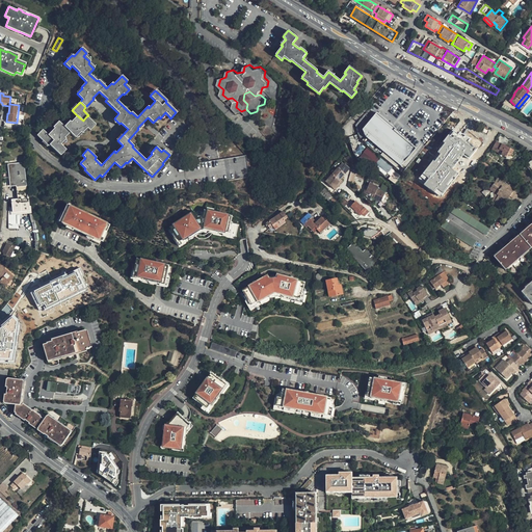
[(372,112),(358,129),(398,162),(408,150),(411,145),(407,142),(372,112)]
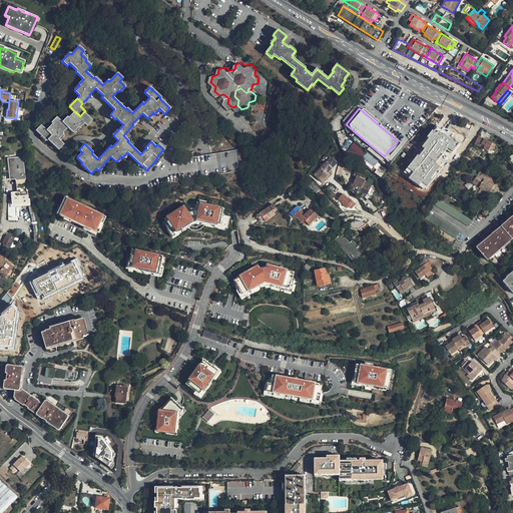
[(91,120),(83,112),(80,116),(74,111),(68,118),(66,116),(61,122),(56,117),(51,122),(52,123),(46,130),(40,125),(35,130),(46,140),(47,139),(58,149),(63,144),(58,139),(63,133),(62,132),(67,127),(72,132),(77,127),(78,128),(83,123),(86,125),(91,120)]
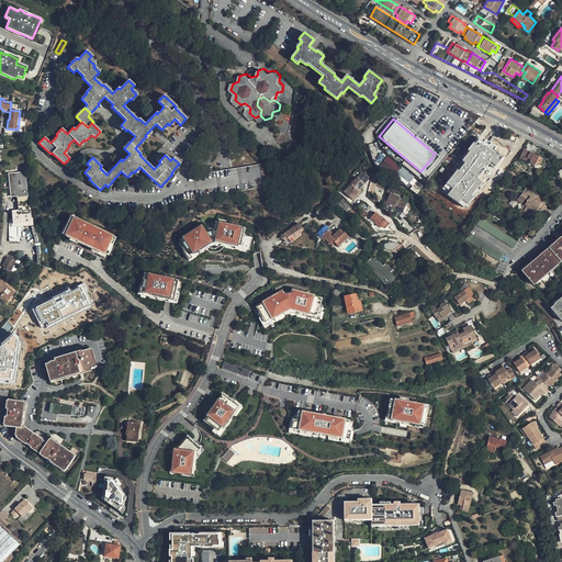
[(502,158),(482,142),(479,146),(476,145),(474,147),(470,144),(465,149),(468,152),(460,160),(463,164),(456,173),(454,172),(441,188),(447,192),(445,194),(456,203),(458,200),(464,204),(472,195),(471,194),(480,183),(473,178),(484,165),(492,171),(502,158)]
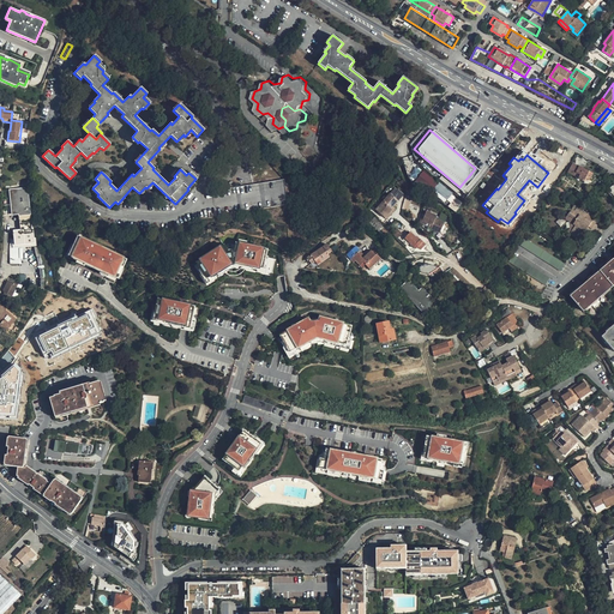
[(573,175),(578,166),(573,163),(572,166),(569,173),(573,175)]
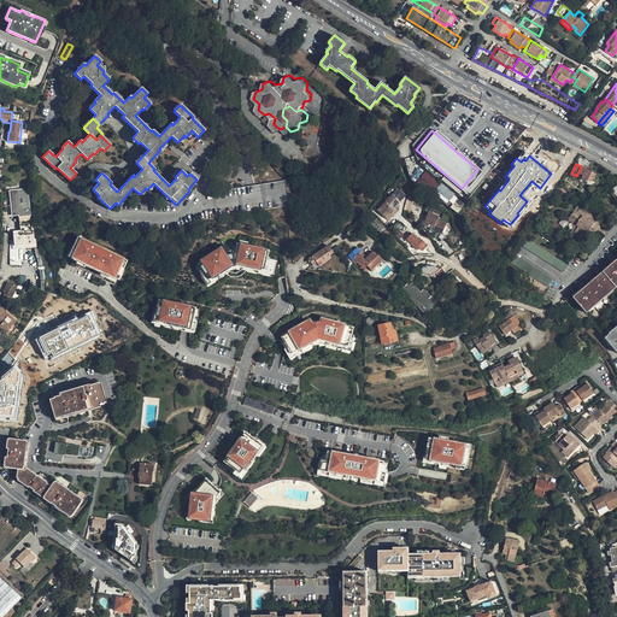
[(581,166),(576,176),(589,184),(594,175),(581,166)]
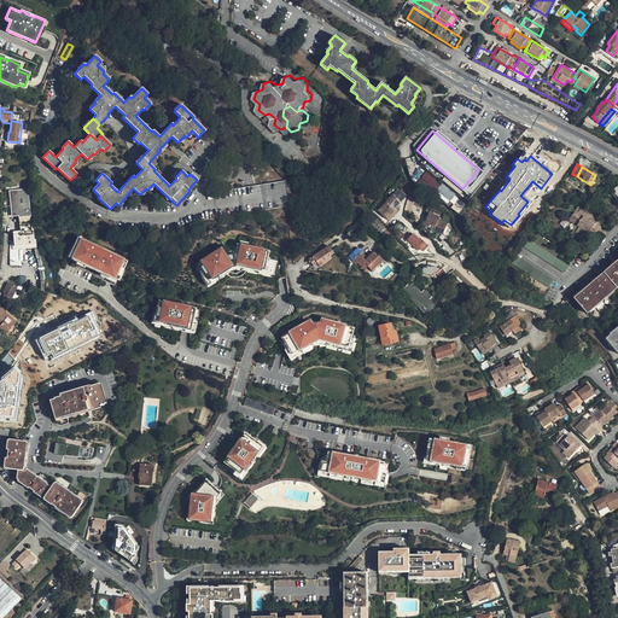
[(459,193),(462,190),(445,176),(443,180),(459,193)]
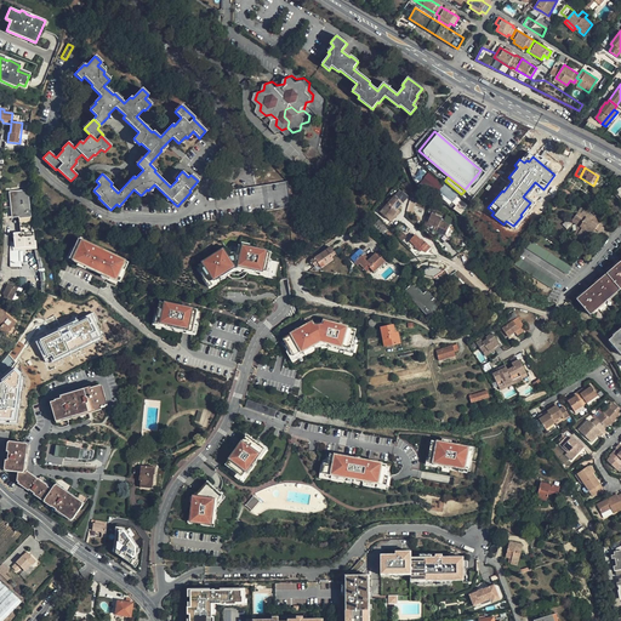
[(221,217),(291,208),(288,182),(217,193),(221,217)]
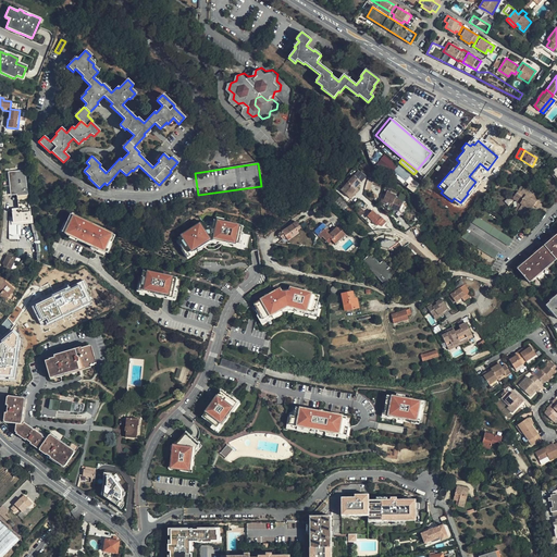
[(410,175),(396,163),(392,170),(395,173),(405,181),(410,175)]
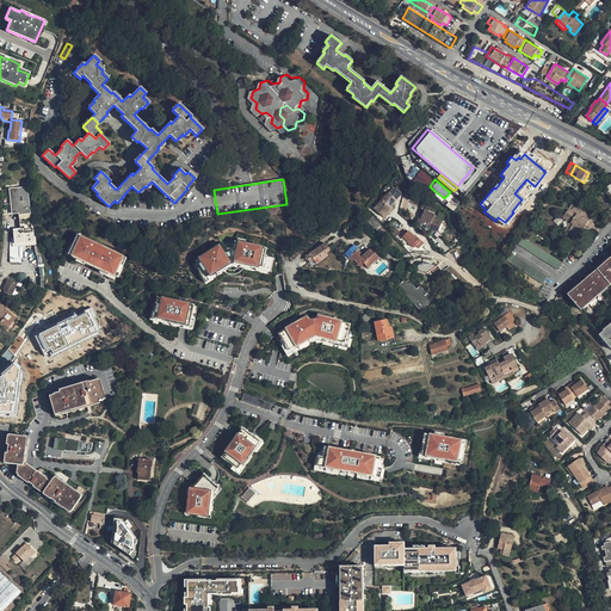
[(12,204),(2,205),(2,215),(18,213),(19,220),(30,218),(25,187),(11,189),(12,204)]
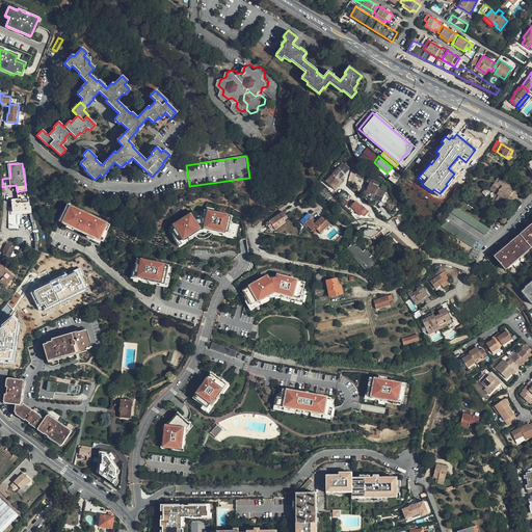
[(522,180),(528,173),(521,166),(514,174),(522,180)]
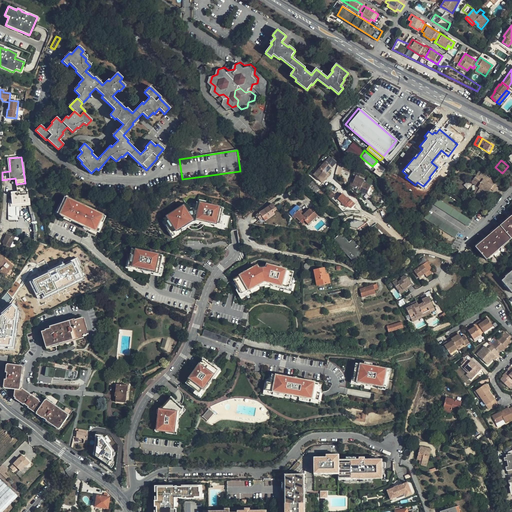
[(324,162),(313,174),(322,182),(323,180),(324,179),(323,178),(325,175),(325,174),(327,172),(330,168),(324,162)]
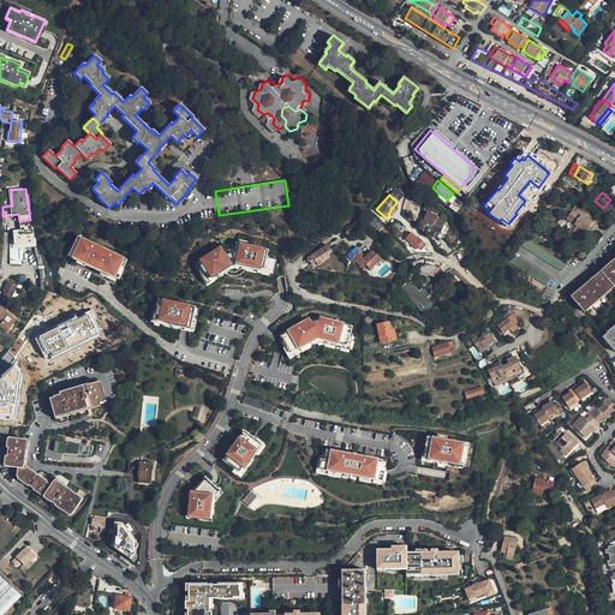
[(407,196),(402,209),(408,212),(410,208),(413,198),(407,196)]
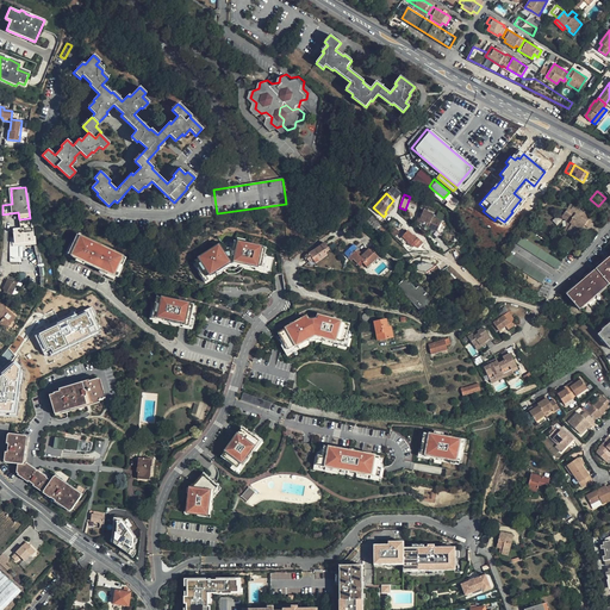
[(571,204),(562,217),(571,222),(568,224),(572,226),(567,232),(577,238),(585,226),(589,229),(592,224),(587,222),(582,217),(585,213),(571,204)]
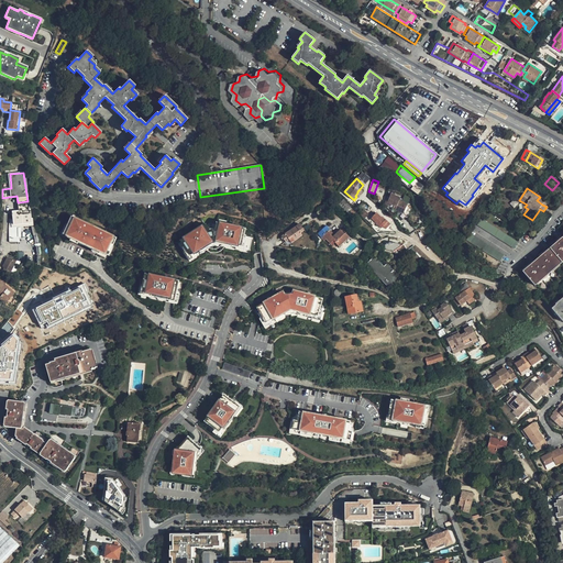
[(392,194),(388,203),(387,202),(386,205),(394,208),(395,207),(397,208),(400,200),(401,198),(392,194)]
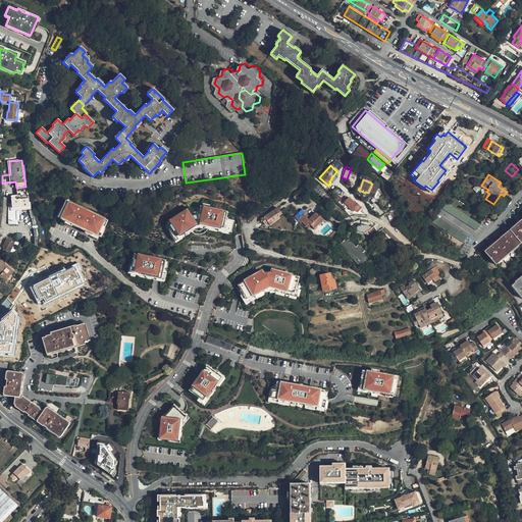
[(367,195),(374,199),(379,190),(371,186),(368,193),(367,195)]
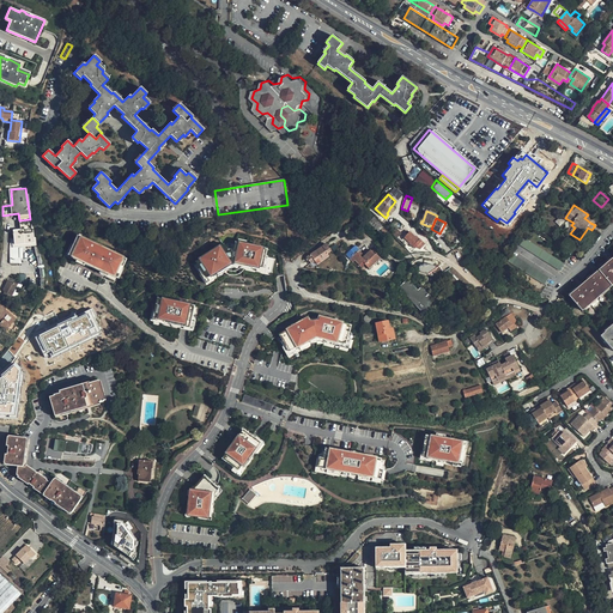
[(30,219),(19,220),(20,230),(13,231),(16,242),(16,246),(22,244),(34,243),(30,219)]
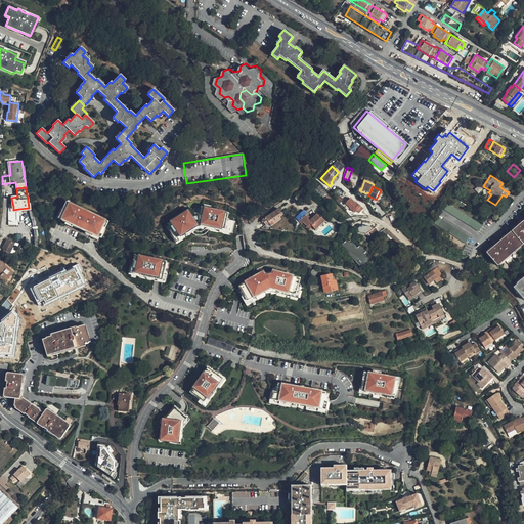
[(333,200),(338,204),(343,199),(342,198),(338,194),(333,200)]
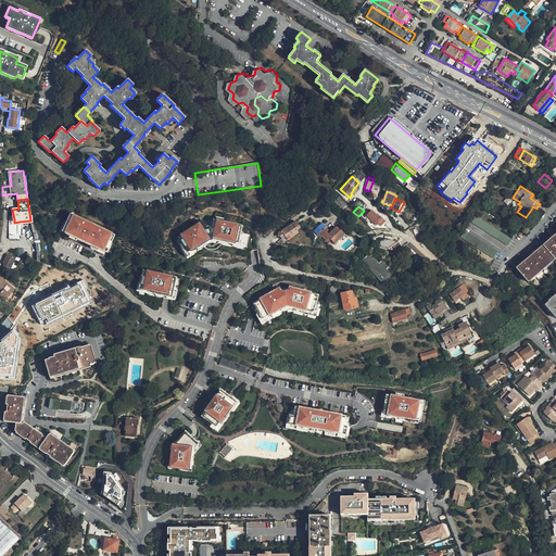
[(366,215),(376,225),(378,224),(379,224),(381,226),(384,222),(380,216),(379,217),(376,214),(370,210),(366,215)]
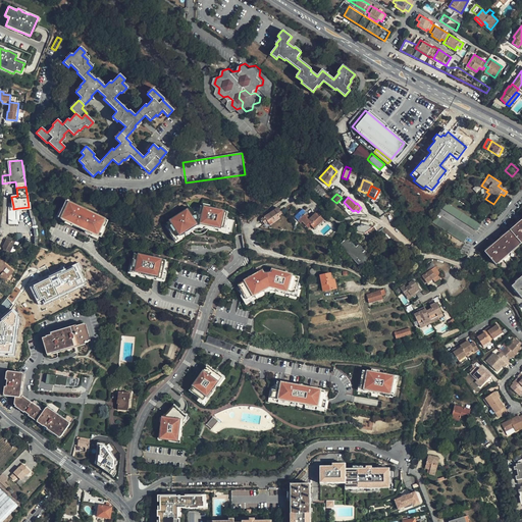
[(57,216),(62,219),(69,204),(64,201),(57,216)]
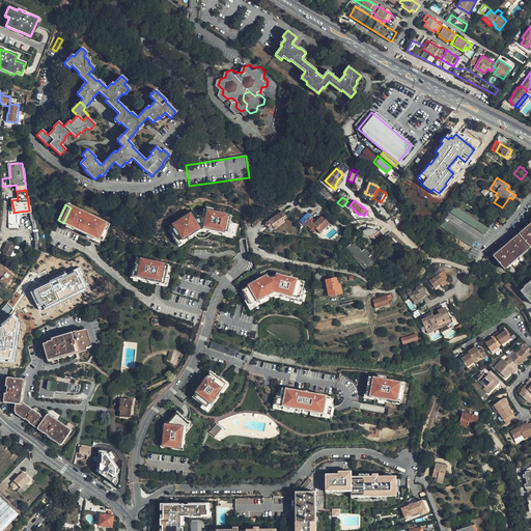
[(509,205),(504,214),(508,216),(510,213),(513,207),(509,205)]
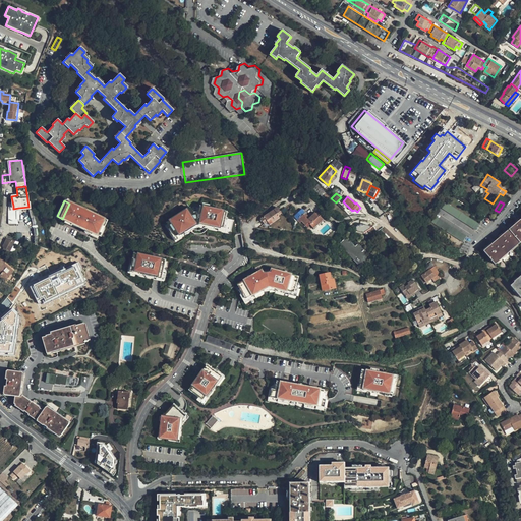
[(102,237),(109,222),(69,204),(62,219),(64,220),(78,226),(79,225),(87,228),(85,230),(100,236),(102,237)]
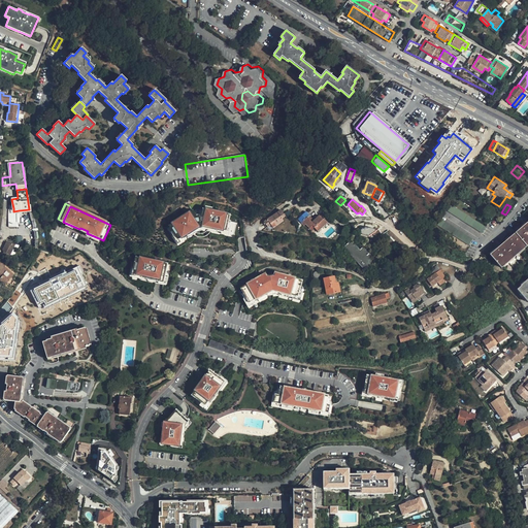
[(407,210),(413,219),(419,215),(416,211),(414,207),(407,210)]
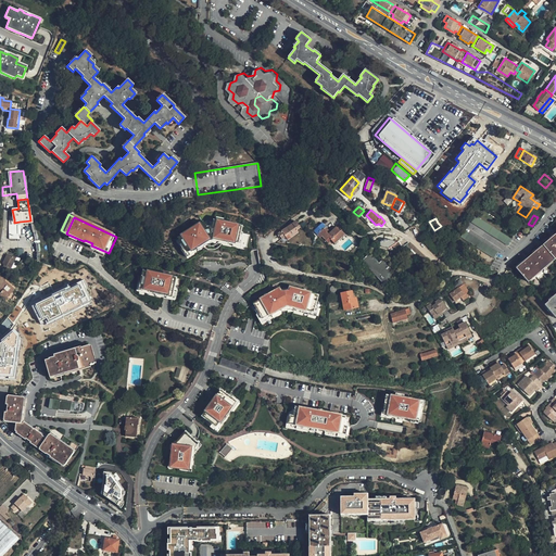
[(14,219),(12,219),(11,242),(20,242),(20,222),(14,223),(14,219)]
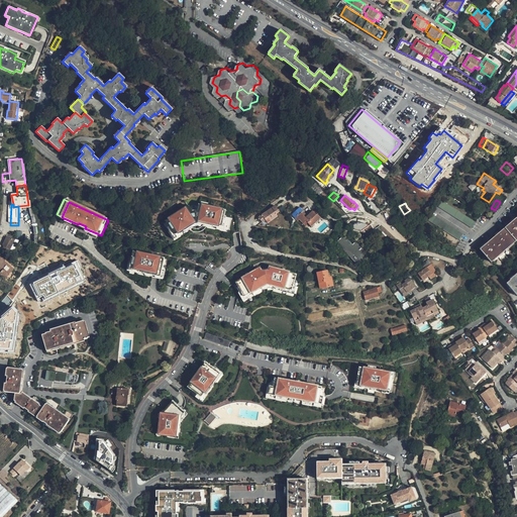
[(192,212),(188,206),(165,221),(168,226),(174,235),(193,223),(199,221),(221,226),(225,210),(198,204),(196,212),(192,212)]
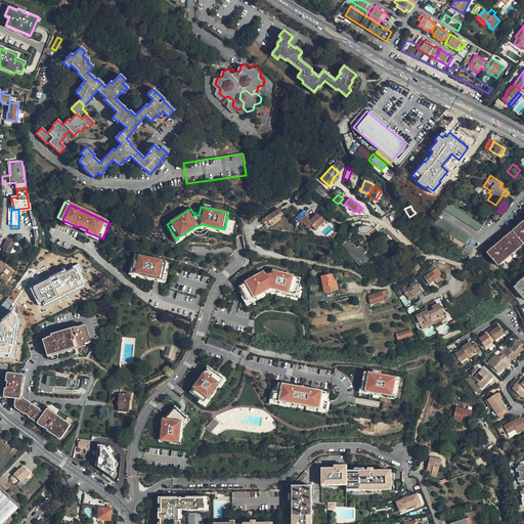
[(451,214),(479,232),(483,227),(455,208),(451,214)]
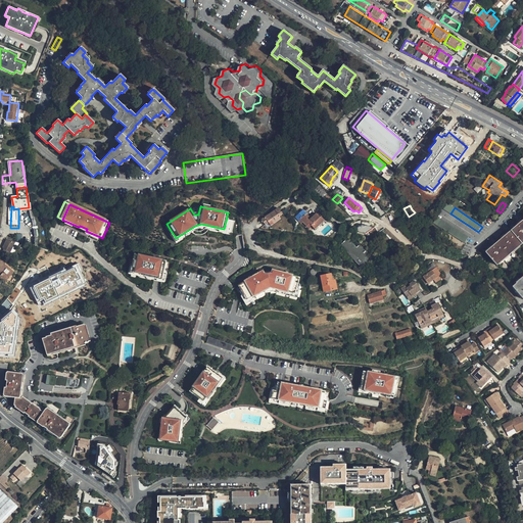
[(278,209),(260,221),(264,224),(266,227),(267,226),(269,225),(271,227),(280,221),(279,218),(282,216),(278,209)]
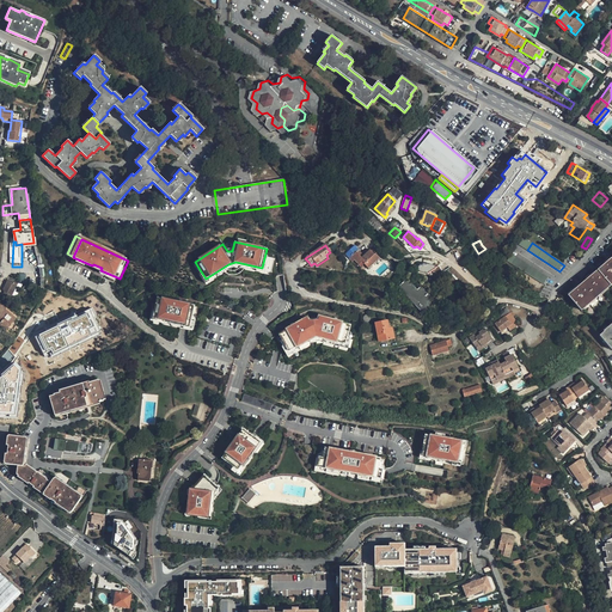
[(368,269),(379,258),(378,257),(379,255),(373,249),(371,251),(363,257),(361,255),(360,257),(356,254),(349,259),(353,262),(355,261),(360,265),(362,263),(368,269)]
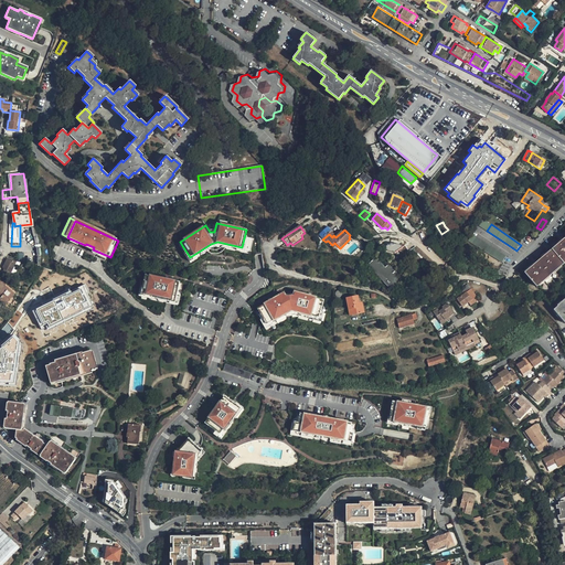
[(247,237),(244,236),(242,247),(217,242),(211,244),(190,257),(183,247),(181,249),(183,253),(182,254),(188,264),(196,258),(195,256),(199,254),(200,256),(206,252),(206,249),(223,246),(224,246),(224,248),(232,249),(232,248),(237,249),(236,251),(246,253),(248,242),(246,242),(247,237)]
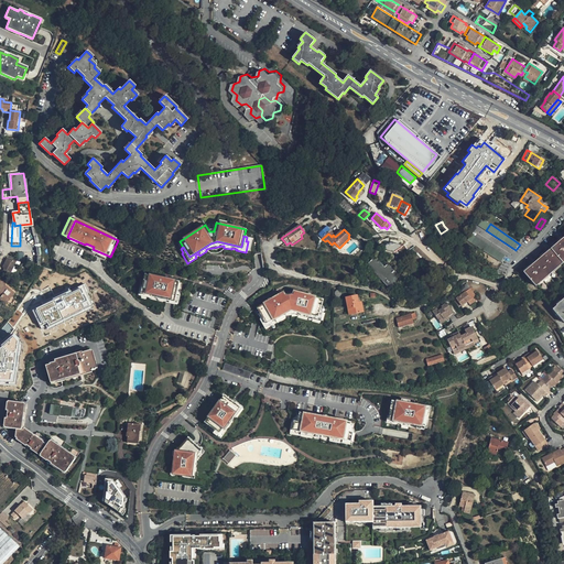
[(472,242),(501,263),(506,257),(476,236),(472,242)]
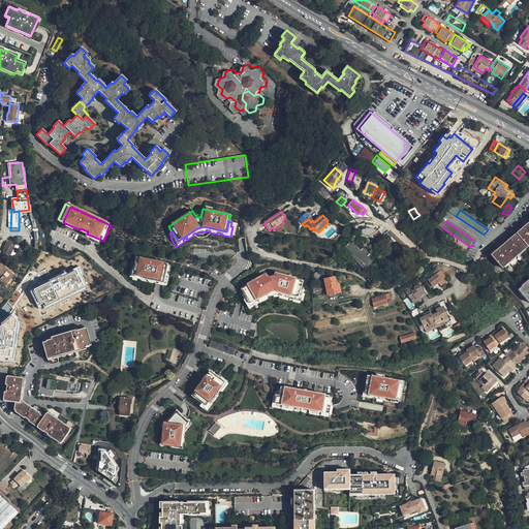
[(81,228),(80,229),(65,223),(64,225),(79,232),(80,230),(87,235),(86,236),(100,243),(101,240),(87,234),(88,231),(81,228)]
